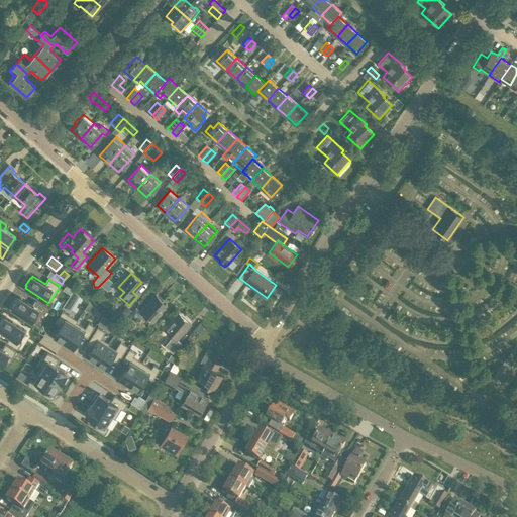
[(73,291),(70,296),(76,299),(79,295),(73,291)]
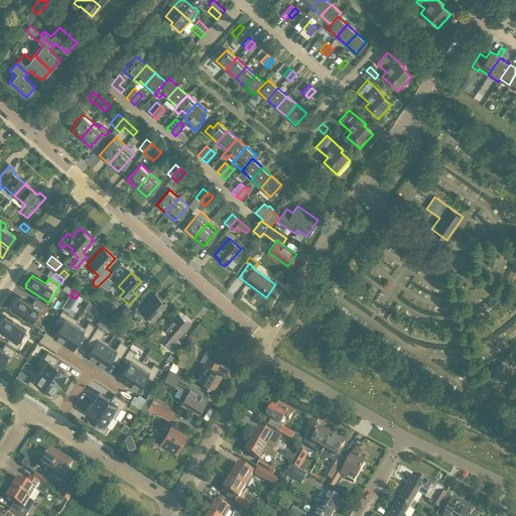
[(152,323),(158,315),(156,313),(166,302),(155,293),(139,310),(152,323)]
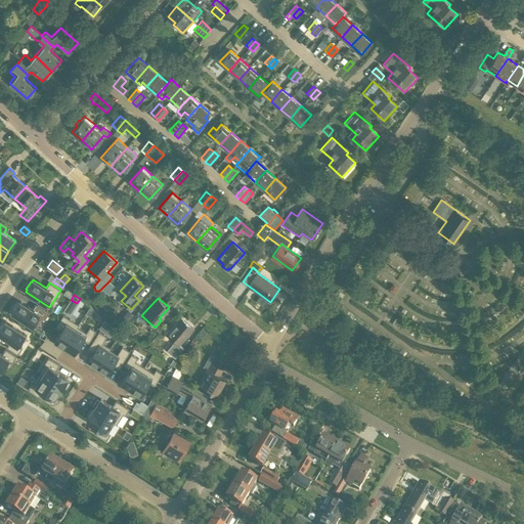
[(13,310),(11,312),(36,328),(43,317),(45,318),(49,312),(36,304),(33,309),(19,301),(18,303),(17,302),(12,310),(13,310)]
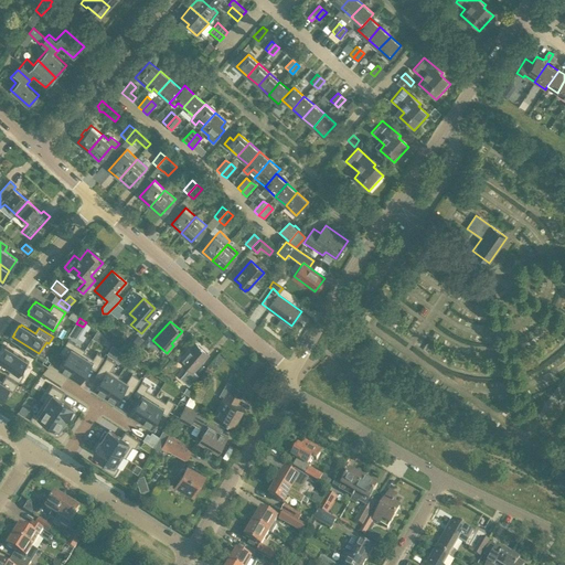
[(131,344),(136,349),(144,340),(138,336),(131,344)]
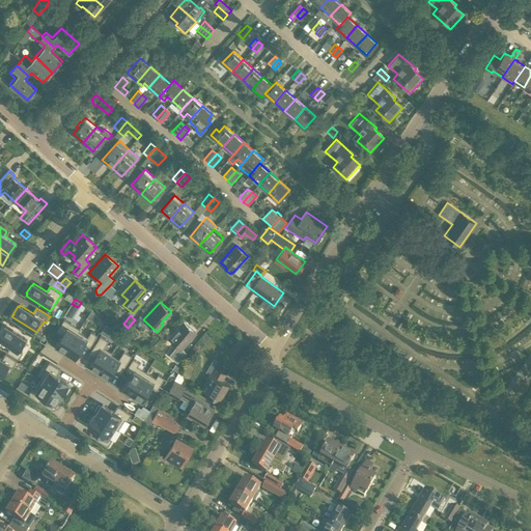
[(62,334),(56,344),(57,346),(56,347),(63,353),(64,351),(65,352),(78,331),(79,332),(80,330),(64,319),(57,331),(62,334)]
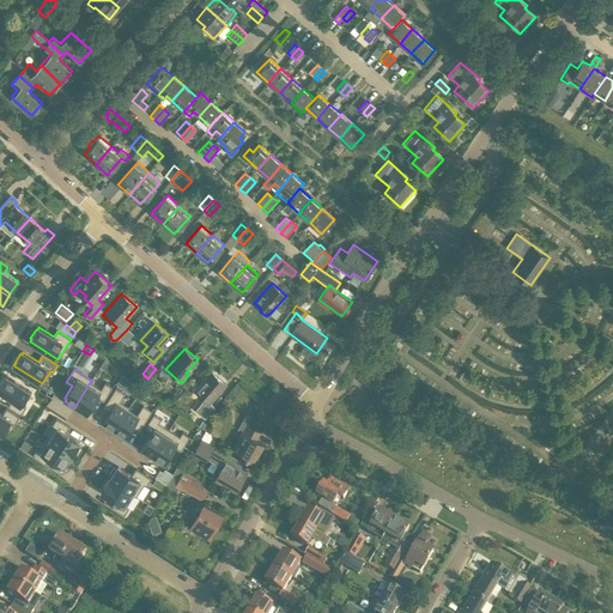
[(204,419),(214,407),(208,402),(225,384),(211,372),(195,390),(205,399),(195,411),(204,419)]
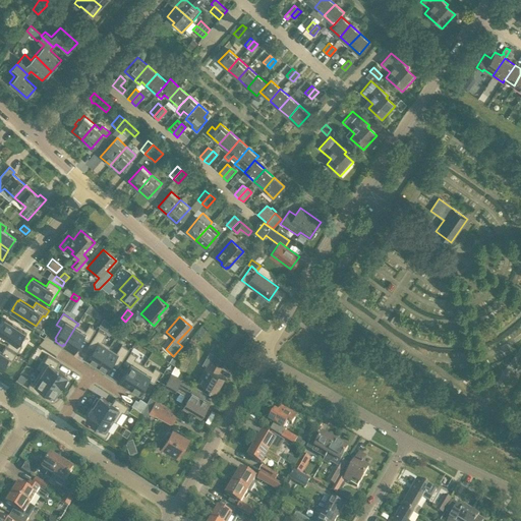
[(0,332),(10,339),(7,345),(18,352),(22,346),(19,344),(26,333),(5,319),(3,321),(0,325),(0,332)]
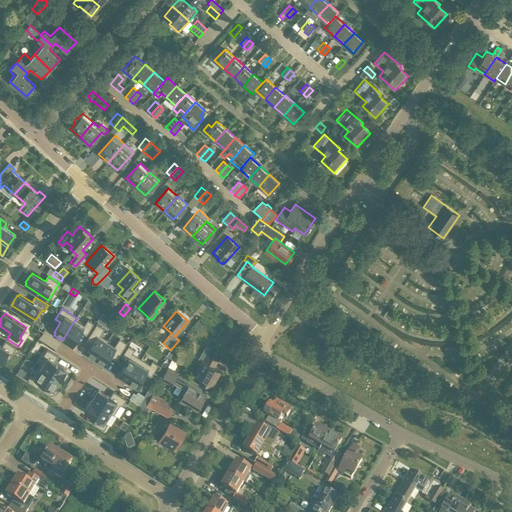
[(105,315),(100,322),(105,325),(109,318),(105,315)]
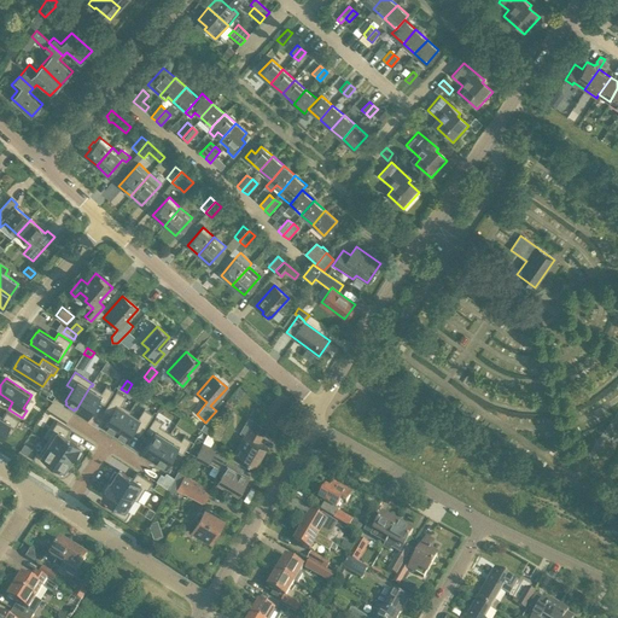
[(91,385),(76,409),(79,409),(76,412),(85,417),(86,414),(88,417),(98,400),(105,403),(114,390),(106,386),(101,392),(92,386),(91,385)]
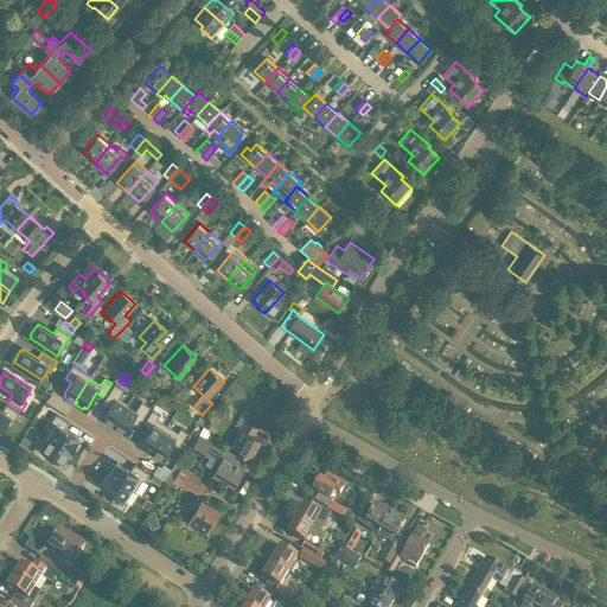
[(109,408),(102,419),(106,421),(103,423),(112,428),(126,406),(127,407),(129,404),(119,397),(123,390),(115,384),(102,403),(109,408)]
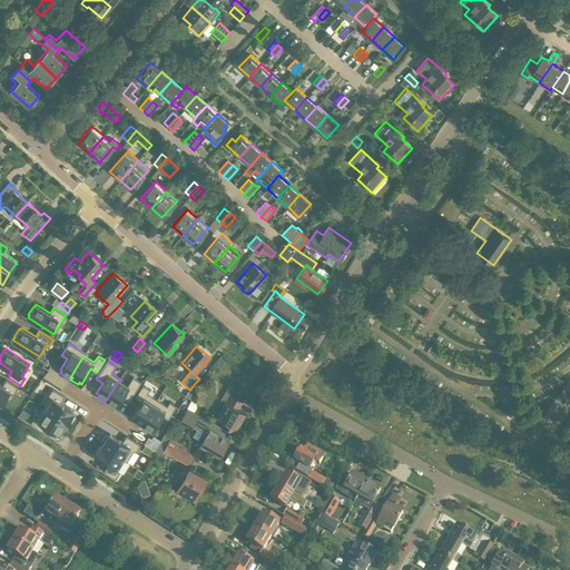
[(118,381),(105,402),(112,406),(114,405),(117,406),(124,396),(130,400),(141,382),(134,377),(128,386),(119,382),(118,381)]
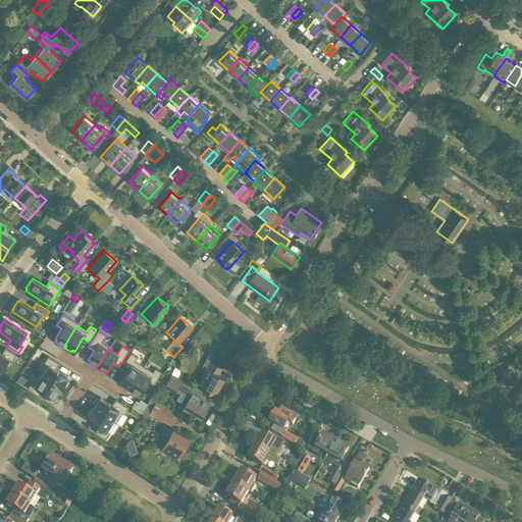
[(0,368),(1,369),(8,358),(12,361),(16,355),(5,348),(2,353),(0,351),(0,368)]
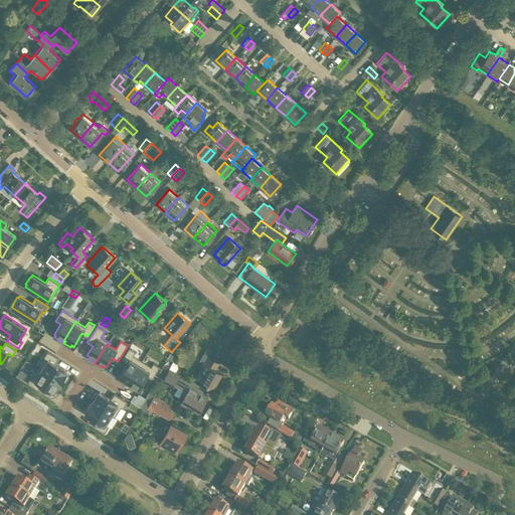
[(128,362),(119,376),(129,382),(142,361),(133,355),(136,352),(130,348),(122,358),(128,362)]
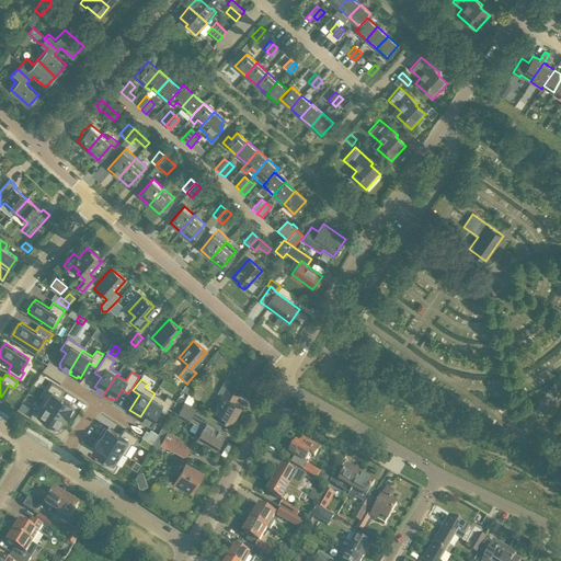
[(217,392),(222,396),(213,411),(231,422),(240,405),(235,402),(242,389),(225,379),(217,392)]
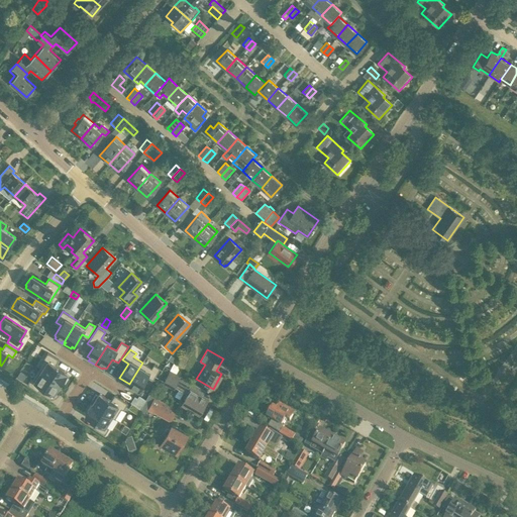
[(46,359),(39,370),(44,373),(61,383),(67,374),(67,372),(56,365),(59,359),(47,352),(43,358),(46,359)]
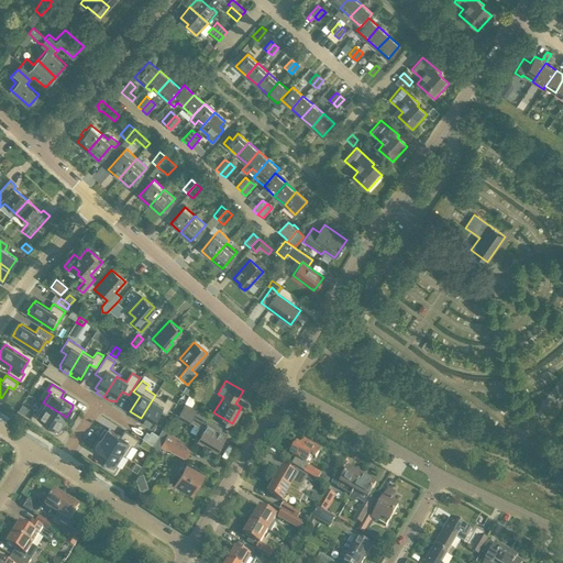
[(155,395),(141,418),(142,419),(141,421),(147,426),(148,423),(151,424),(161,409),(166,414),(174,401),(167,397),(165,400),(155,395)]
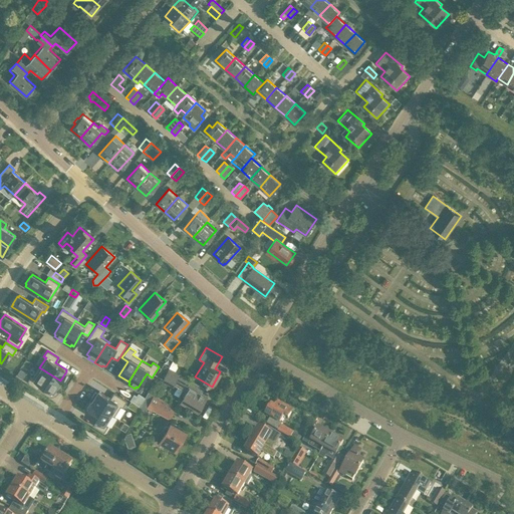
[(176,370),(176,369),(177,366),(176,362),(173,360),(169,366),(176,370)]
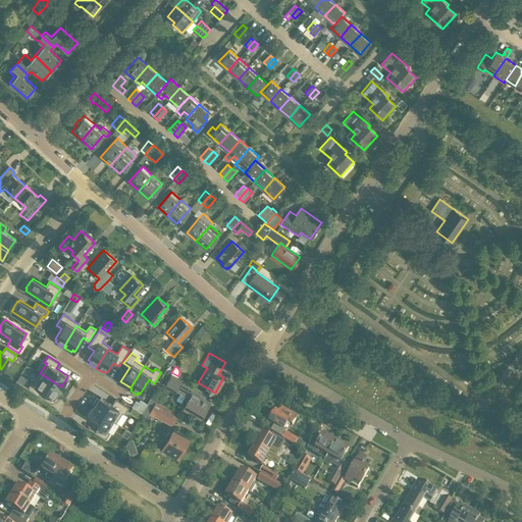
[(206,408),(210,402),(204,399),(207,393),(181,378),(171,372),(165,383),(175,389),(189,397),(184,407),(198,415),(204,407),(206,408)]
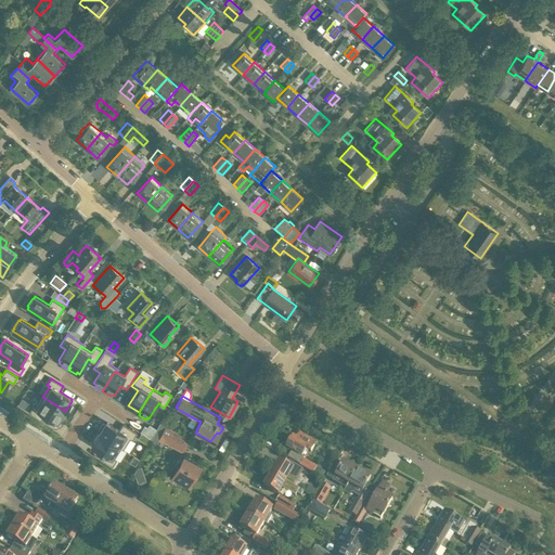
[(34,407),(29,413),(41,421),(44,414),(57,423),(65,411),(48,400),(42,397),(36,408),(34,407)]
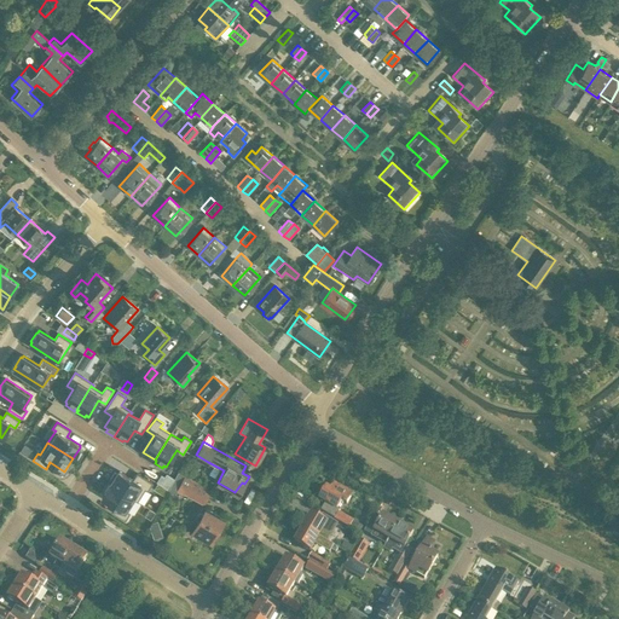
[(115,472),(110,479),(113,481),(111,482),(110,484),(131,496),(136,499),(138,501),(145,489),(148,490),(152,482),(137,473),(133,479),(119,470),(117,473),(115,472)]
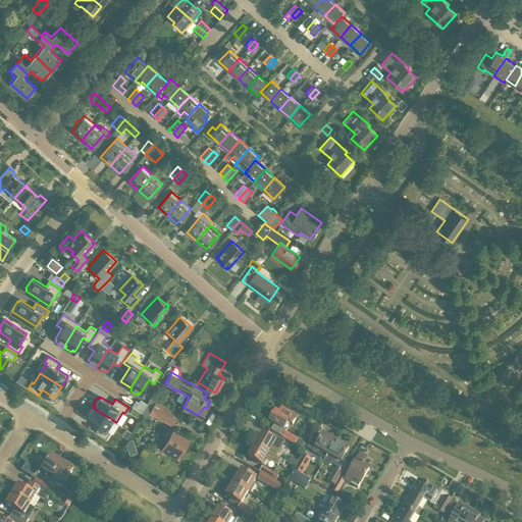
[(151,398),(142,414),(147,417),(149,413),(156,401),(151,398)]
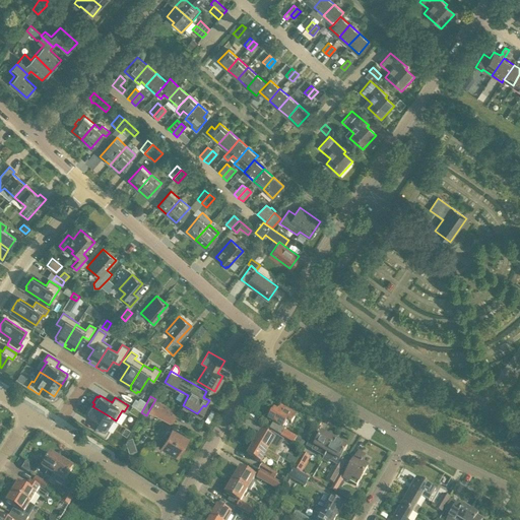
[(135,398),(131,405),(133,405),(136,407),(141,399),(140,398),(138,400),(135,398)]
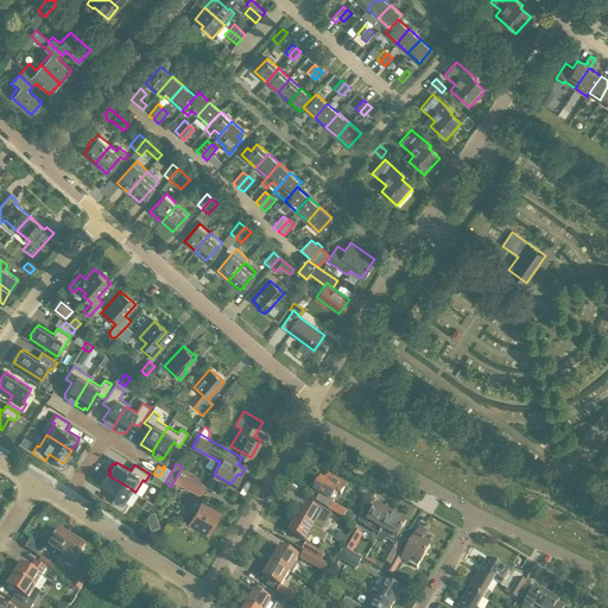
[(208,481),(182,467),(173,481),(201,495),(208,481)]
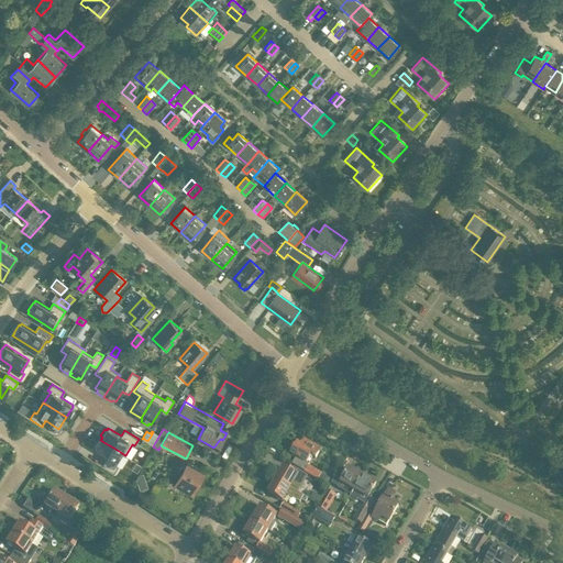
[(95,450),(94,451),(106,459),(102,465),(114,473),(119,466),(117,465),(123,454),(119,451),(100,440),(101,439),(100,439),(94,450),(95,450)]
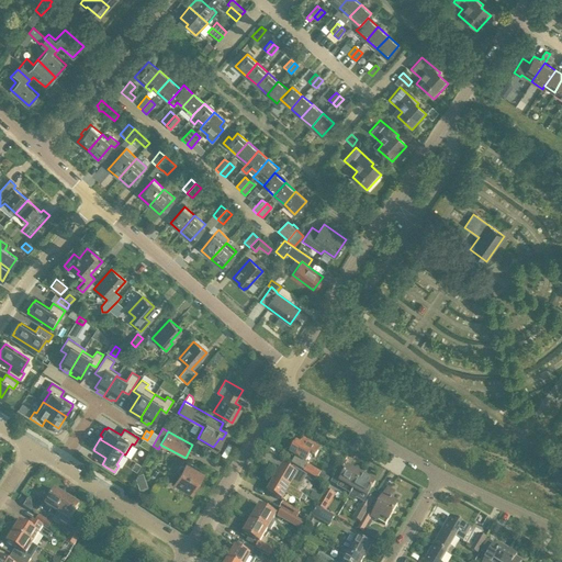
[(296,442),(290,453),(295,457),(291,464),(303,472),(307,465),(308,463),(306,462),(311,454),(315,457),(321,448),(304,438),(301,445),(296,442)]
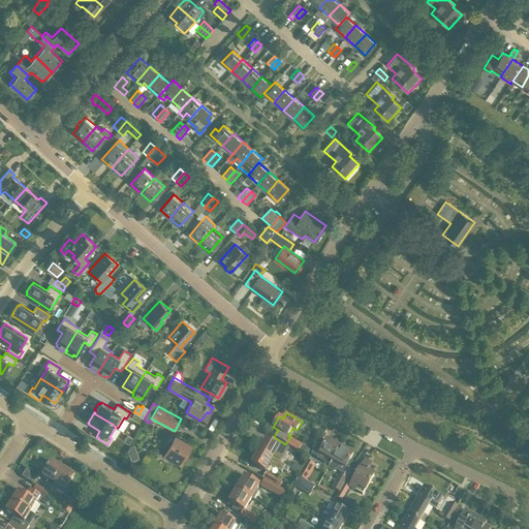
[(168,441),(168,442),(168,443),(169,444),(164,455),(181,464),(187,453),(188,453),(189,452),(190,450),(191,448),(191,447),(190,446),(192,443),(176,435),(173,439),(172,439),(170,439),(170,440),(169,440),(169,441),(168,441)]
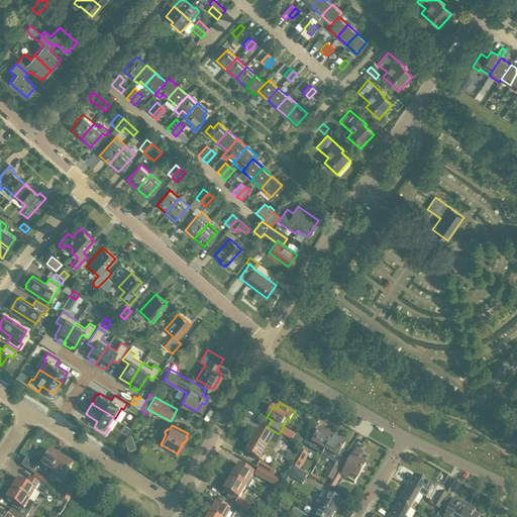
[(283,428),(279,434),(300,445),(303,440),(295,435),(283,428)]
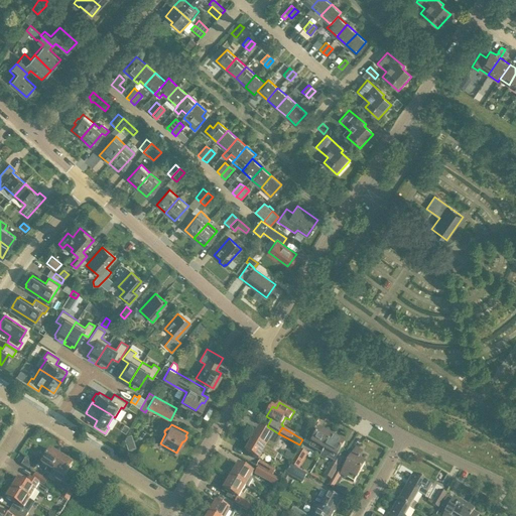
[(259,428),(252,440),(270,450),(271,450),(273,452),(281,437),(268,429),(266,433),(259,428)]
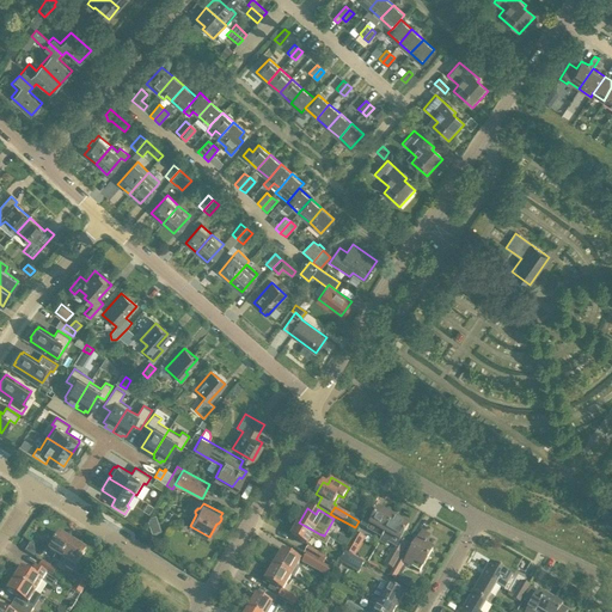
[(381,539),(393,518),(378,509),(366,531),(381,539)]
